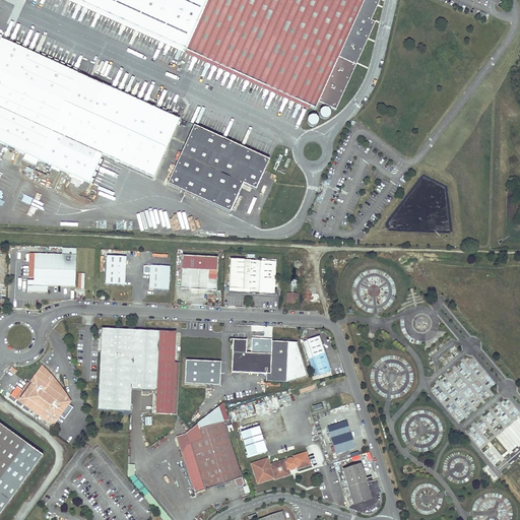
[(70,0),(70,1),(185,53),(310,109),(311,107),(317,110),(320,103),(337,110),(376,22),(372,20),(380,0),(0,0),(0,142),(25,154),(23,159),(37,166),(39,160),(90,184),(91,183),(92,179),(93,176),(95,173),(95,172),(96,170),(99,166),(100,164),(102,159),(104,154),(154,178),(181,119),(172,115),(168,113),(166,113),(161,111),(160,110),(155,108),(146,104),(142,102),(140,101),(137,100),(134,98),(130,96),(128,95),(124,93),(121,92),(118,90),(115,89),(112,87),(104,84),(104,85),(81,75),(78,73),(76,72),(73,71),(70,70),(66,68),(64,67),(60,65),(57,64),(54,62),(51,61),(47,59),(45,58),(41,56),(39,55),(35,54),(33,53),(28,51),(25,50),(22,48),(19,47),(16,45),(13,44),(9,42),(7,41),(3,39),(2,39),(3,37),(0,35),(0,0),(70,0)]
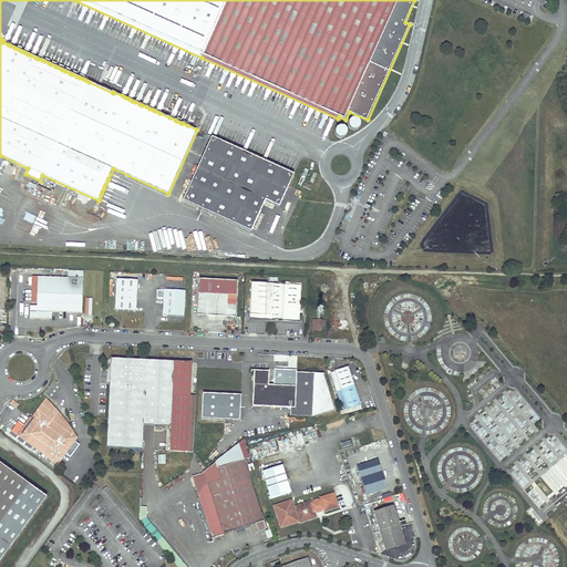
[(356,119),(354,119),(352,119),(351,120),(350,120),(349,121),(349,122),(348,124),(348,125),(349,126),(350,127),(350,129),(352,130),(353,130),(354,130),(356,130),(357,129),(358,127),(359,126),(359,125),(360,124),(359,122),(359,121),(358,120),(357,120),(356,119)]
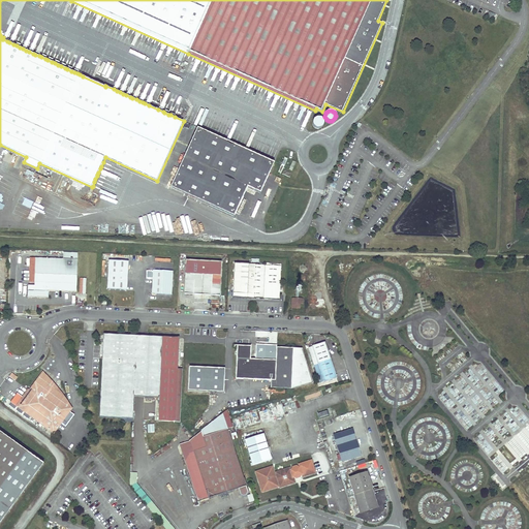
[(320,118),(318,118),(317,118),(316,119),(315,119),(314,120),(314,121),(314,122),(314,124),(314,125),(315,126),(315,127),(317,127),(318,128),(319,128),(320,127),(321,127),(322,126),(323,125),(323,124),(323,123),(323,121),(322,120),(322,119),(321,119),(320,118)]
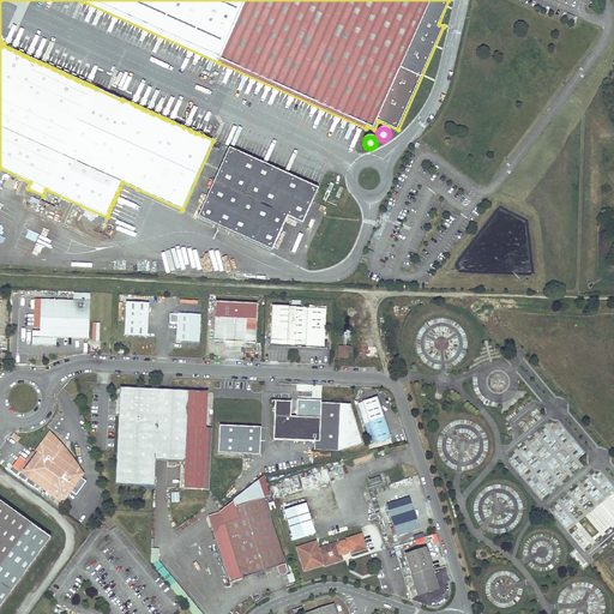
[(229,149),(198,217),(272,251),(288,217),(302,223),(318,190),(229,149)]
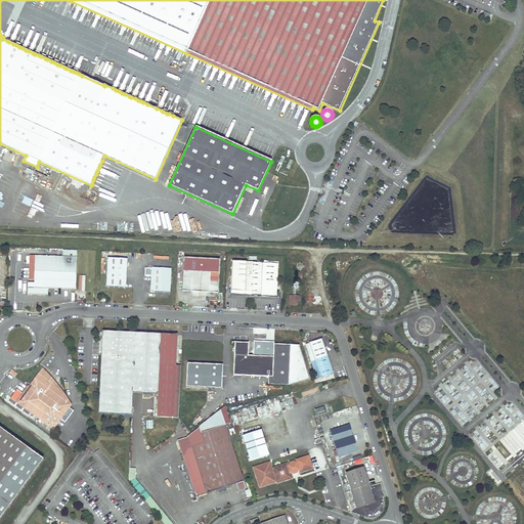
[(75,290),(76,257),(61,256),(36,256),(35,279),(35,282),(29,281),(28,295),(48,296),(48,289),(75,290)]
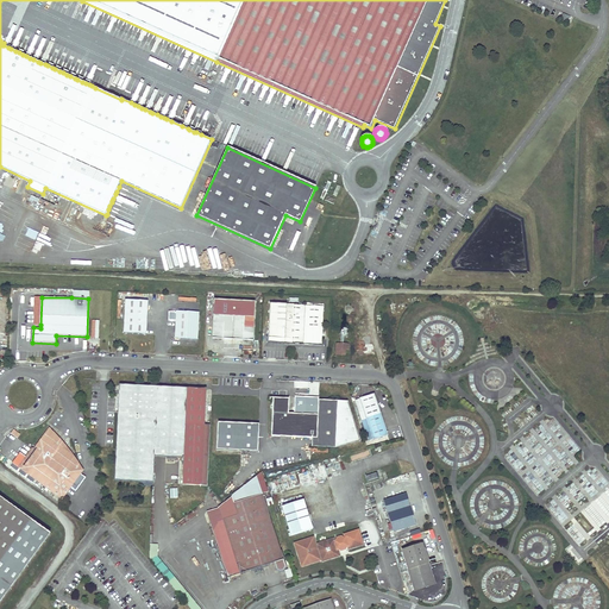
[(255,301),(214,299),(212,338),(252,340),(255,301)]
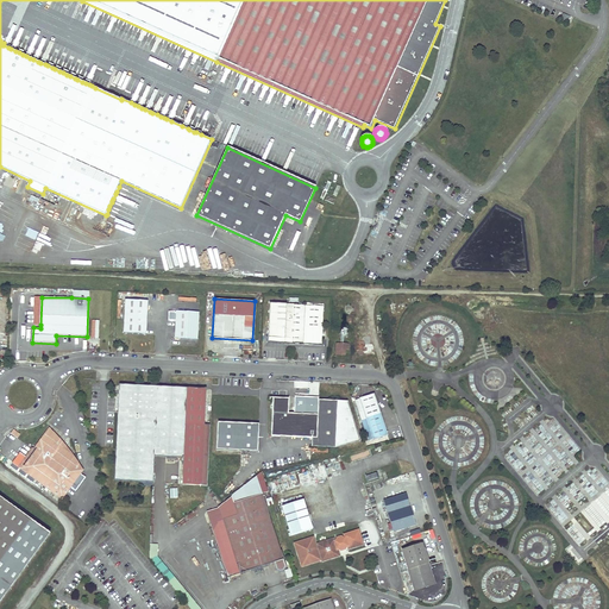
[(125,300),(123,333),(145,336),(148,302),(125,300)]
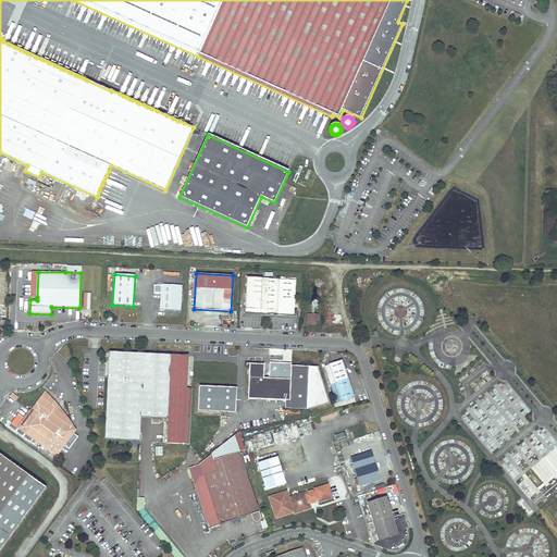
[(295,279),(247,277),(246,309),(259,309),(259,313),(293,314),(295,279)]
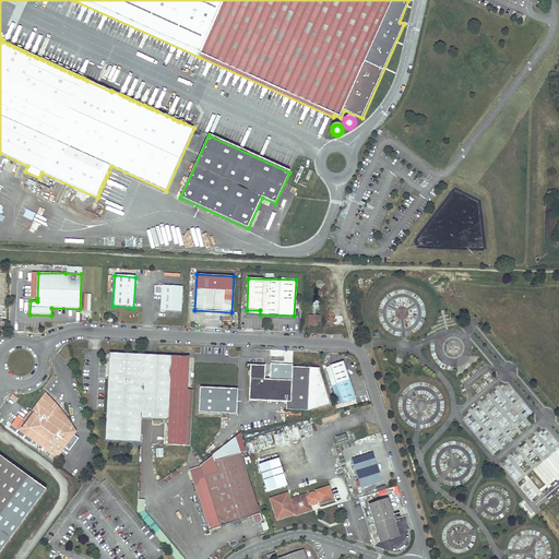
[(162,286),(155,286),(154,296),(162,297),(161,311),(181,311),(182,286),(162,285),(162,286)]
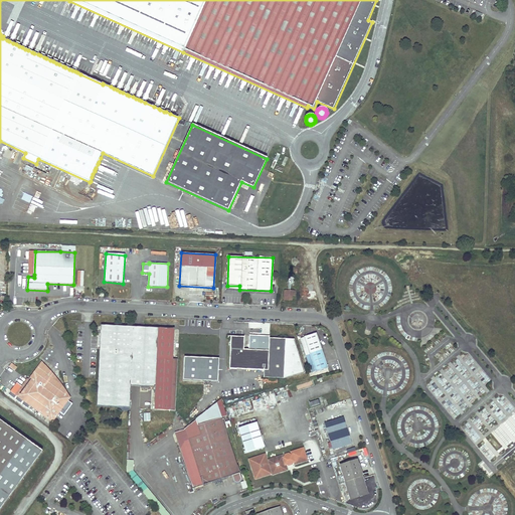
[(295,291),(285,291),(285,301),(292,301),(292,297),(295,297),(295,291)]
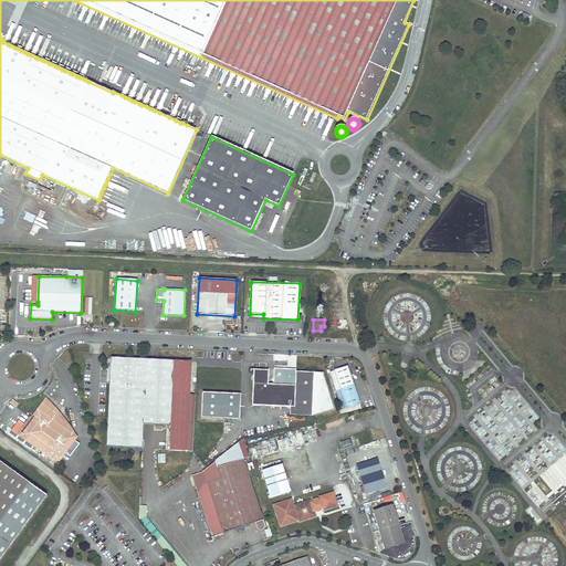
[(150,360),(108,359),(106,448),(140,449),(142,426),(149,426),(170,426),(169,451),(187,451),(188,392),(189,362),(150,360)]
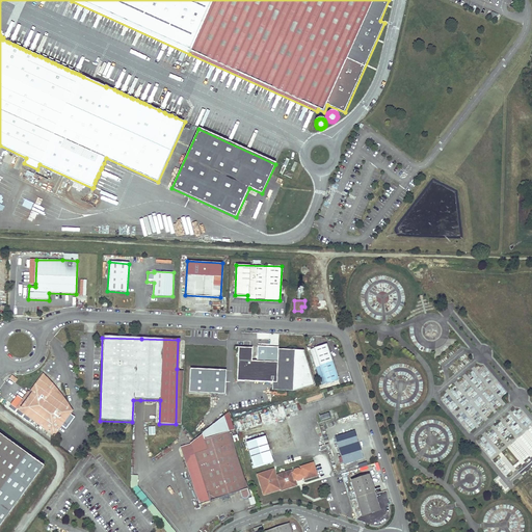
[(326,343),(314,347),(325,384),(338,380),(326,343)]
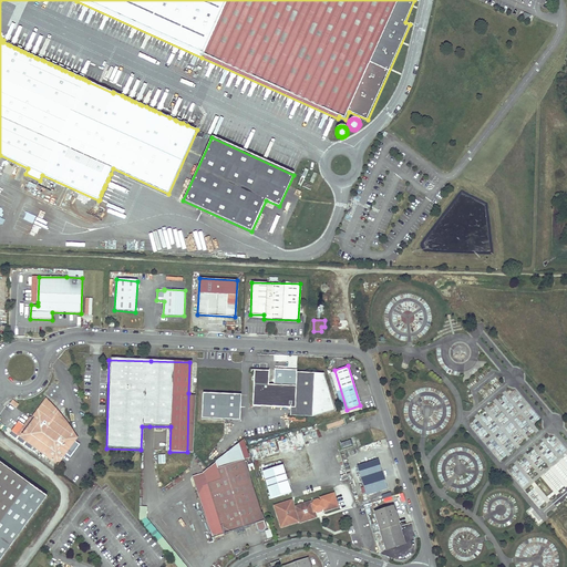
[(274,385),(296,385),(296,372),(296,370),(275,369),(274,385)]
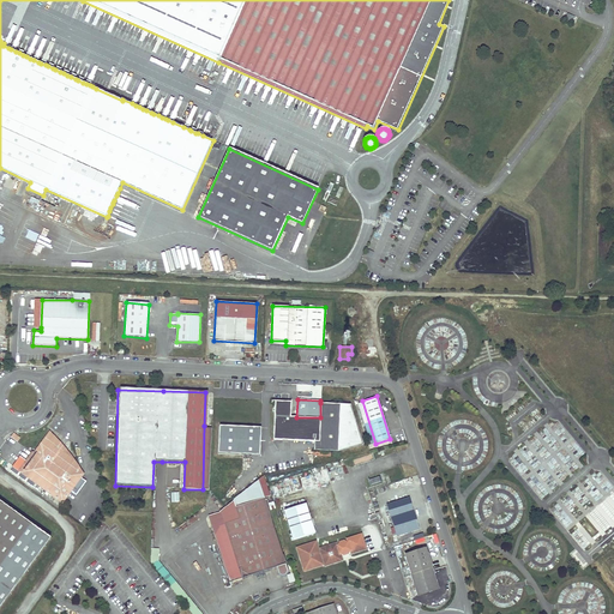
[(292,402),(275,401),(274,440),(314,443),(314,450),(338,451),(363,445),(350,404),(320,403),(320,417),(296,417),(290,416),(292,402)]
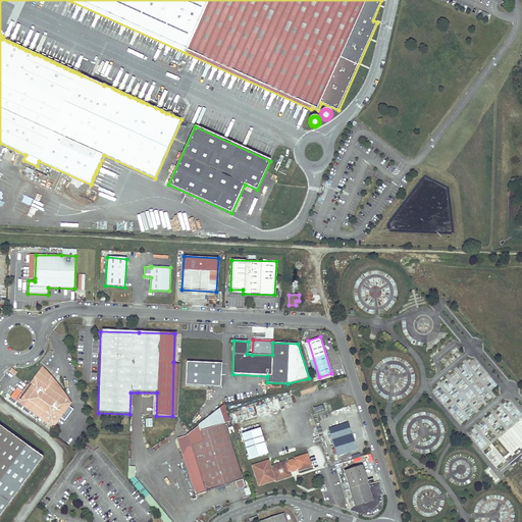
[(304,342),(316,378),(319,377),(308,341),(304,342)]
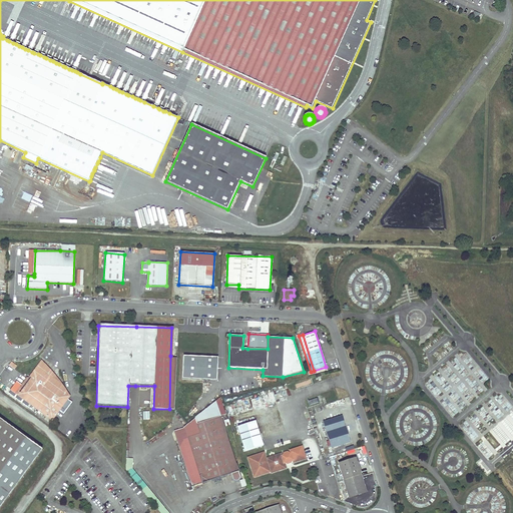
[(215,380),(216,357),(182,356),(181,379),(215,380)]
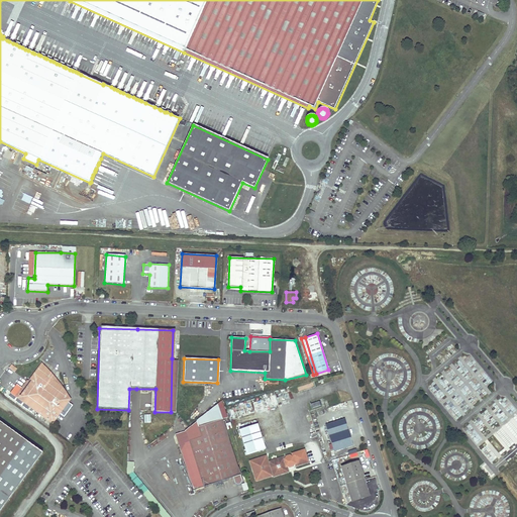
[(39,368),(55,378),(41,365),(39,368)]
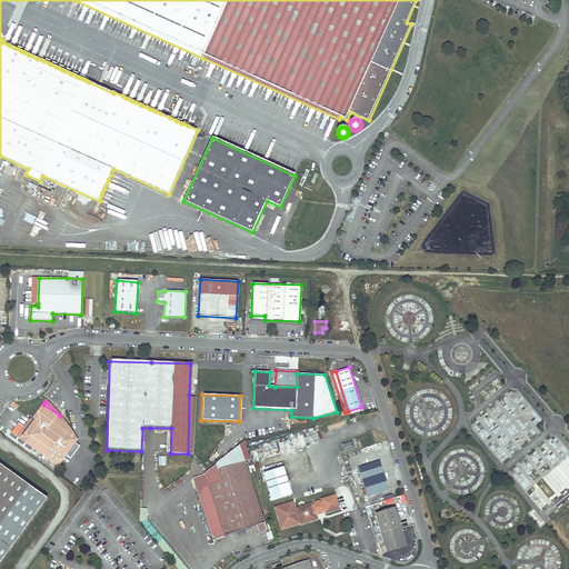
[(31,421),(19,438),(58,466),(77,440),(61,429),(63,425),(57,420),(60,416),(43,405),(31,421)]
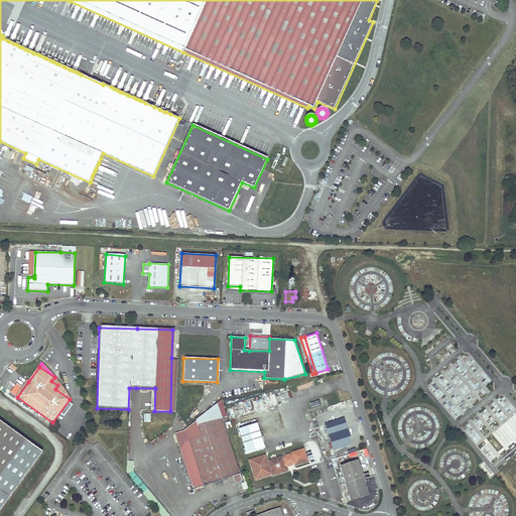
[(15,396),(17,397),(28,382),(26,381),(15,396)]
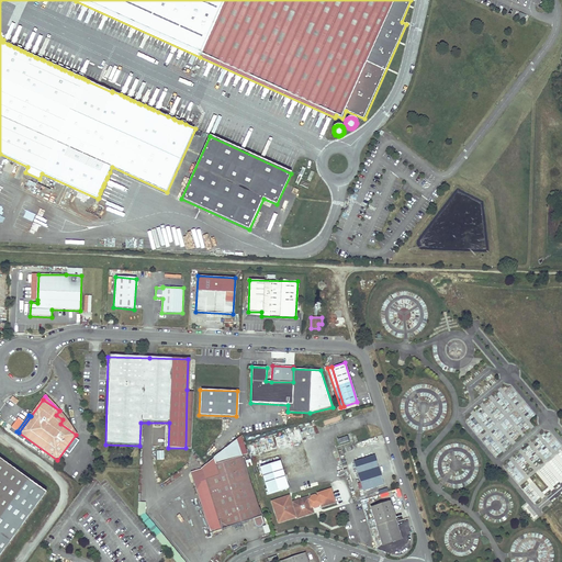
[(248,454),(243,437),(237,441),(243,457),(248,454)]
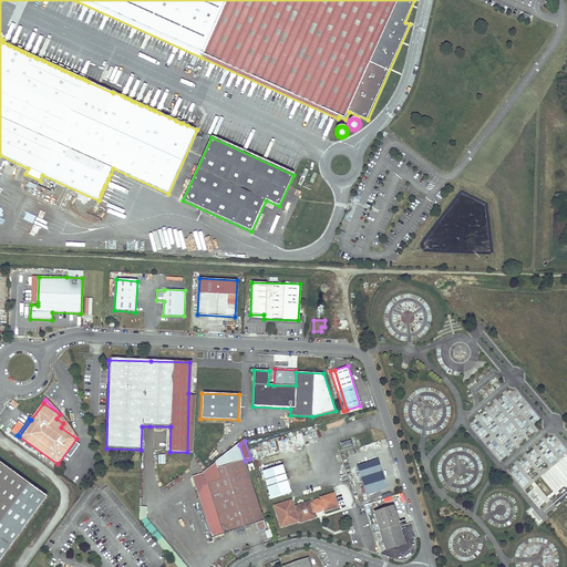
[(210,538),(254,525),(257,532),(263,533),(266,528),(245,461),(239,445),(208,470),(204,474),(202,465),(192,467),(195,476),(193,476),(208,532),(210,538)]
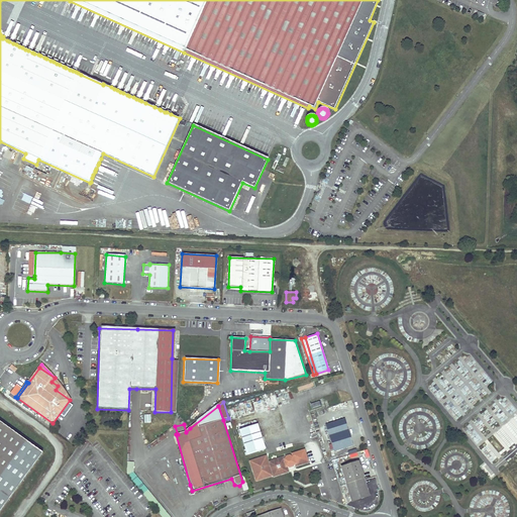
[(344,419),(326,425),(333,450),(351,445),(344,419)]
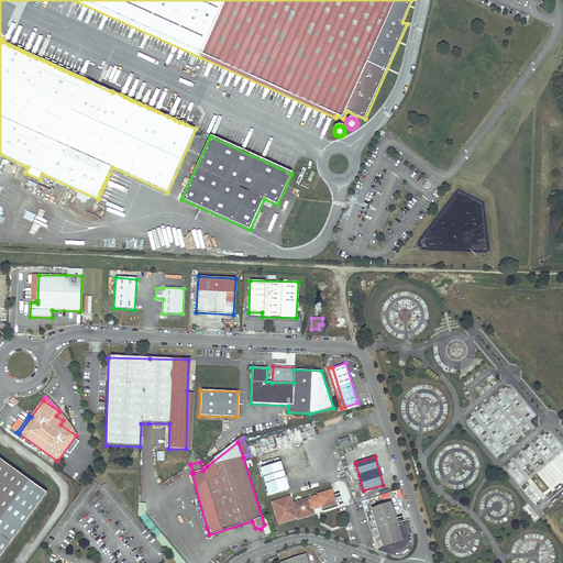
[(0,559),(46,495),(0,461),(0,559)]
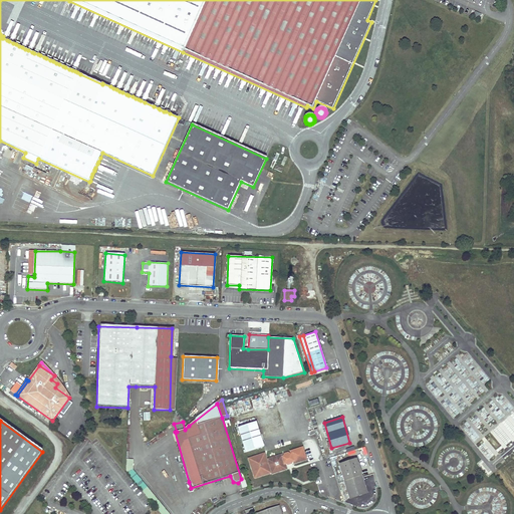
[(256,423),(238,428),(246,452),(263,447),(256,423)]
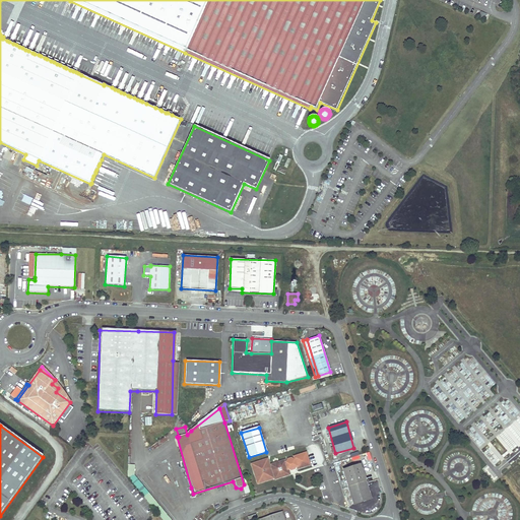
[(269,465),(267,459),(252,464),(258,482),(273,478),(271,471),(272,470),(274,477),(275,478),(288,474),(288,473),(287,469),(288,469),(290,470),(293,469),(295,469),(296,467),(298,466),(298,468),(309,465),(306,453),(295,457),(295,458),(294,459),(291,458),(287,459),(286,461),(285,461),(284,460),(270,464),(271,468),(270,468),(269,465)]
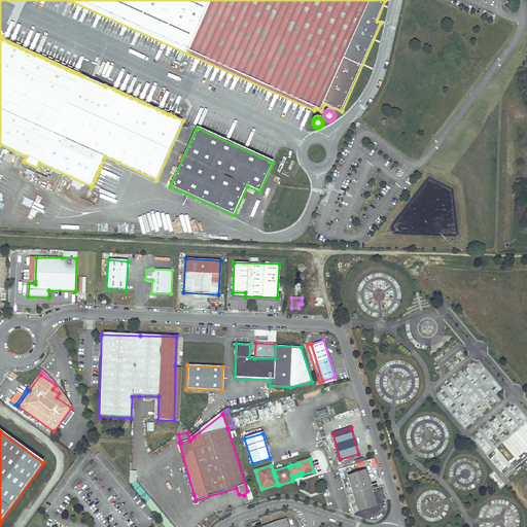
[(348,477),(353,493),(371,487),(365,471),(348,477)]
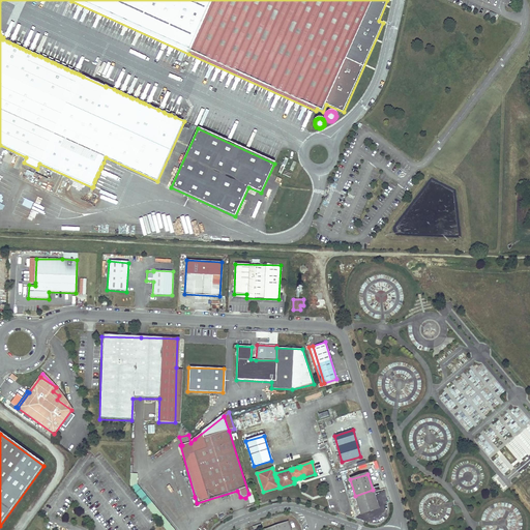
[(373,491),(355,496),(361,513),(378,508),(373,493),(373,491)]
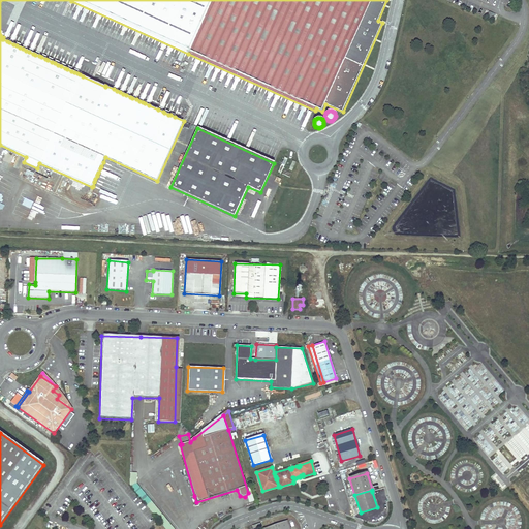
[(253,495),(246,497),(248,505),(255,502),(253,495)]
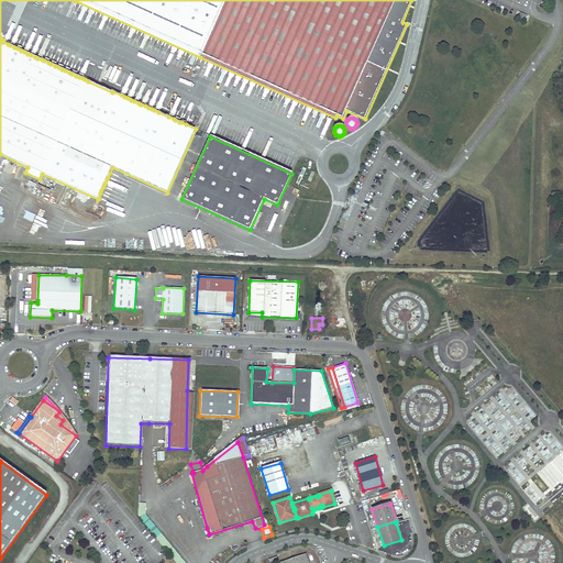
[(272,562),(320,562),(319,559),(318,555),(315,551),(312,549),(310,548),(309,548),(305,548),(301,548),(297,548),(277,555),(279,561),(272,562)]
